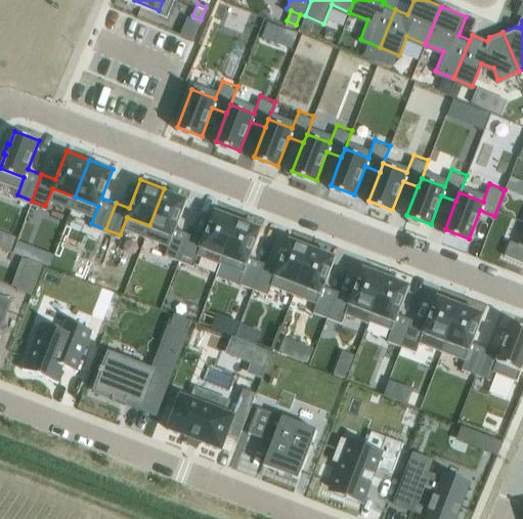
[(164,188),(149,225),(172,234),(166,252),(179,257),(189,231),(176,225),(187,197),(164,188)]
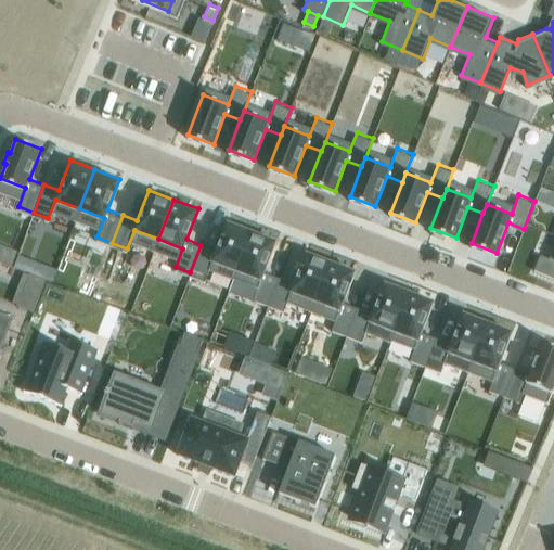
[(201,245),(190,272),(205,279),(213,259),(236,269),(252,230),(228,220),(216,251),(201,245)]
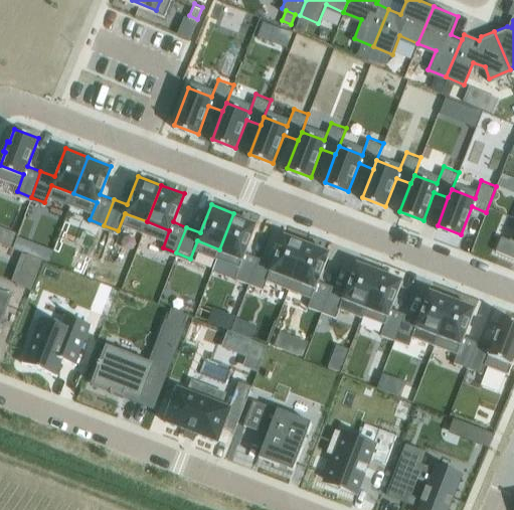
[(233,213),(219,249),(242,259),(235,276),(249,281),(260,256),(245,249),(257,221),(233,213)]
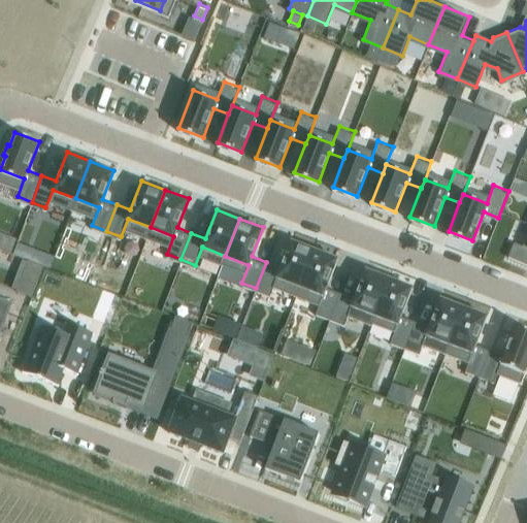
[(266,262),(256,288),(270,294),(277,275),(300,285),(315,247),(291,238),(280,267),(266,262)]
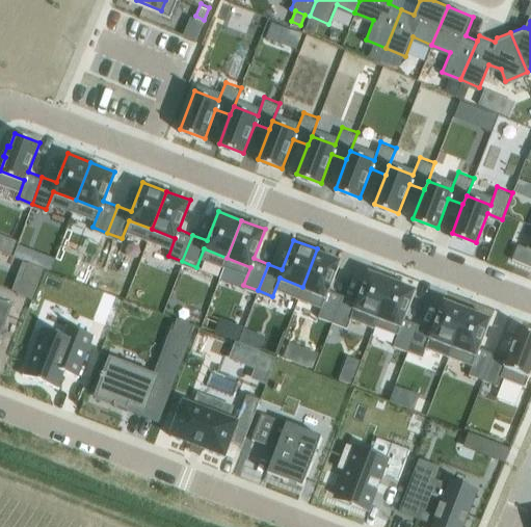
[(530,246),(519,241),(512,256),(530,263),(530,246)]
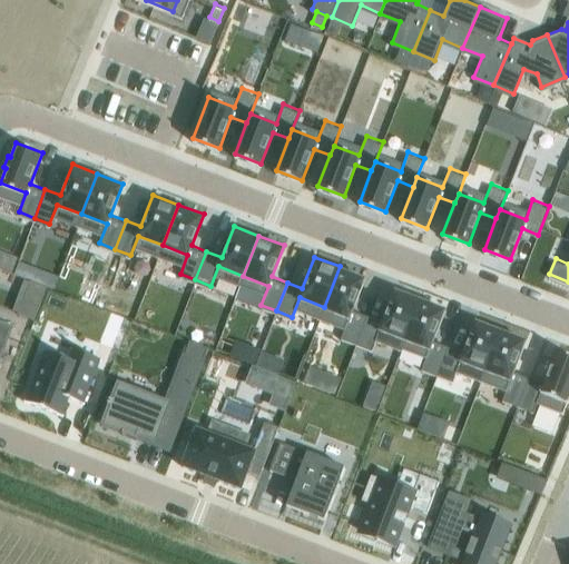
[(340,266),(324,307),(349,316),(341,336),(356,342),(368,313),(353,307),(364,276),(340,266)]
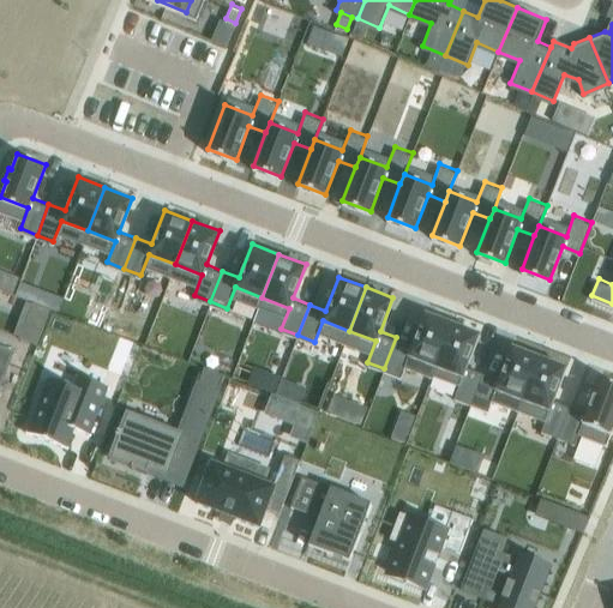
[(19,333),(37,341),(50,305),(34,298),(19,333)]
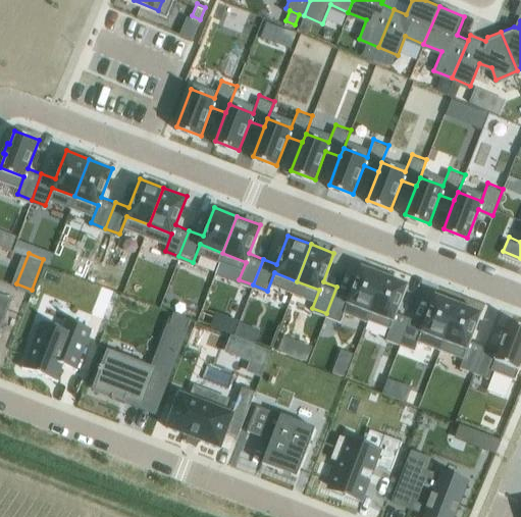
[(336,287),(326,313),(341,319),(348,301),(370,310),(384,272),(362,264),(351,293),(336,287)]
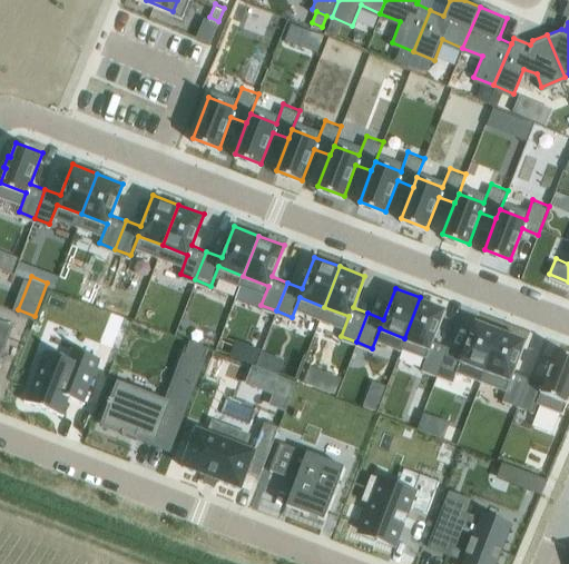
[(420,297),(404,338),(430,347),(422,367),(438,373),(449,344),(433,338),(445,307),(420,297)]
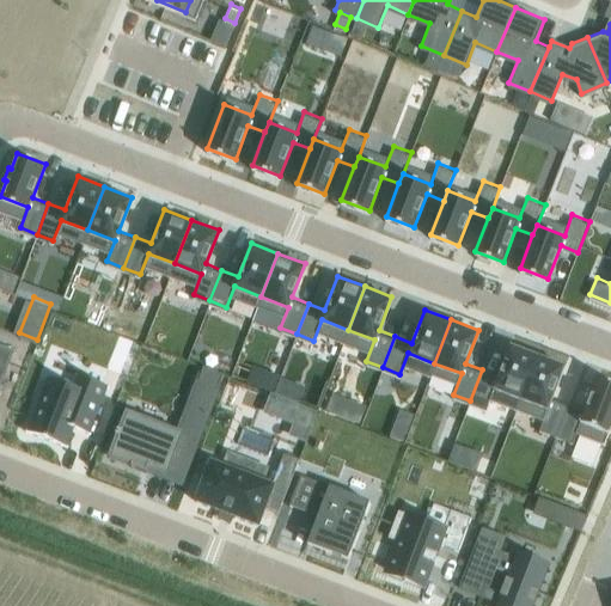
[(0,379),(13,346),(0,340),(0,379)]
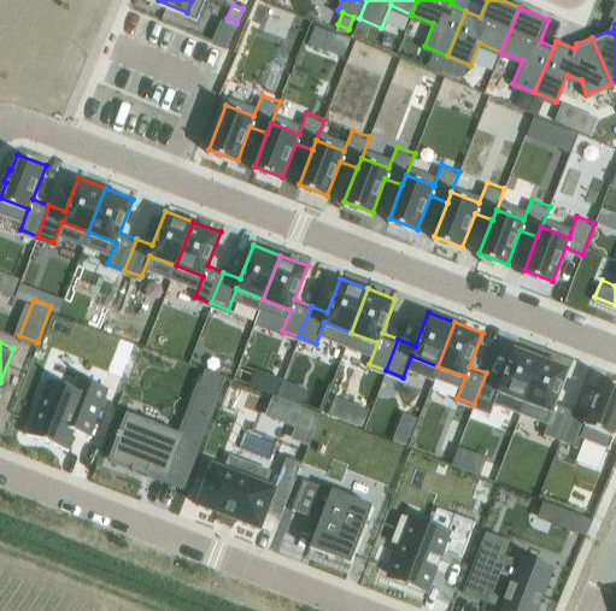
[(486,372),(474,404),(491,410),(498,389),(526,399),(543,356),(515,345),(502,379),(486,372)]
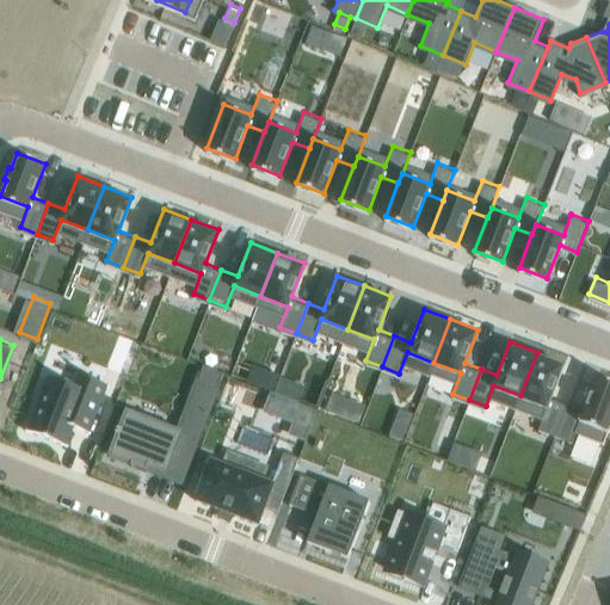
[(537,352),(521,395),(547,406),(538,427),(555,433),(567,402),(552,396),(564,363),(537,352)]
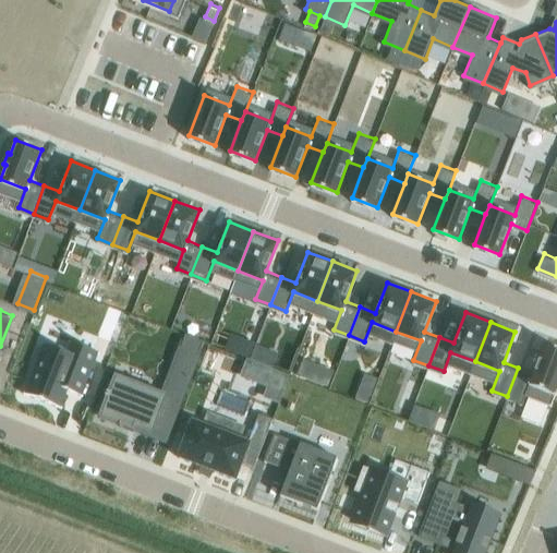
[(185,331),(181,343),(200,350),(205,337),(185,331)]
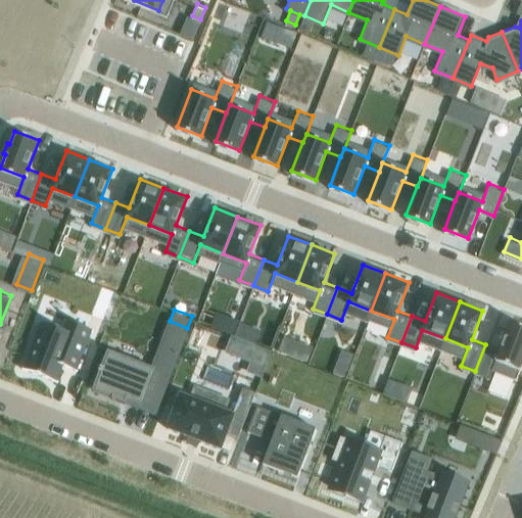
[(24,364),(22,365),(58,378),(58,377),(57,377),(63,362),(78,368),(78,367),(77,366),(92,327),(93,328),(93,327),(65,316),(65,317),(66,318),(63,327),(41,318),(40,319),(41,320),(25,364),(24,364)]
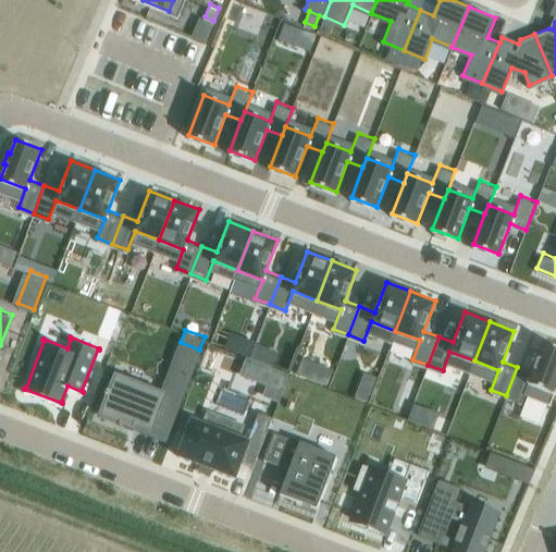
[(517,367),(506,395),(521,401),(529,382),(554,392),(555,388),(555,347),(543,342),(532,372),(517,367)]
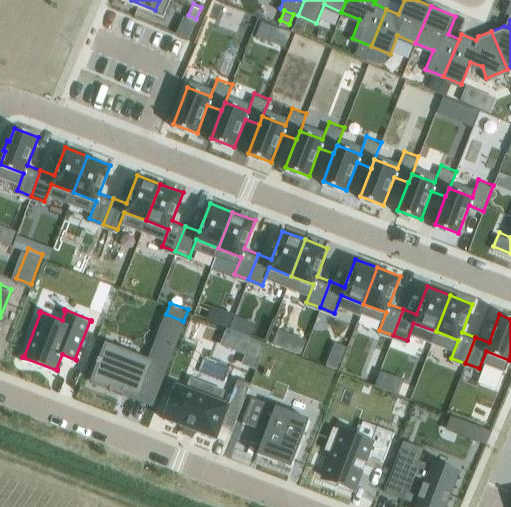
[(107,343),(94,378),(111,385),(110,387),(123,392),(125,386),(154,397),(169,357),(152,350),(149,359),(107,343)]
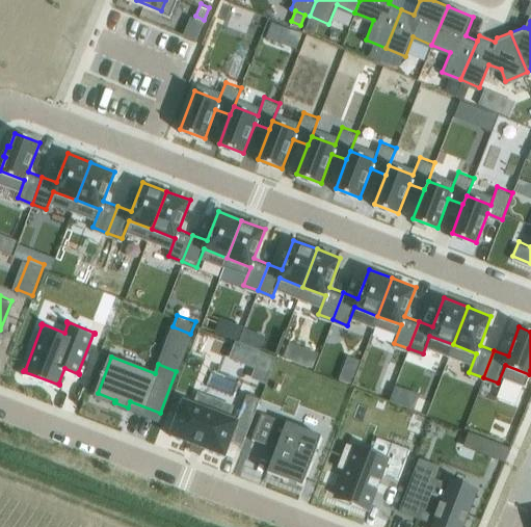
[(183,398),(171,432),(226,453),(238,419),(229,416),(233,402),(198,389),(194,401),(183,398)]
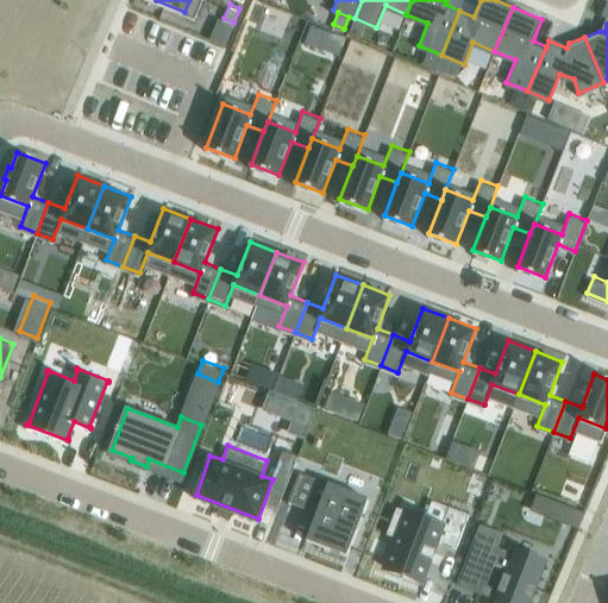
[(300,469),(289,500),(318,510),(307,538),(346,553),(369,495),(300,469)]
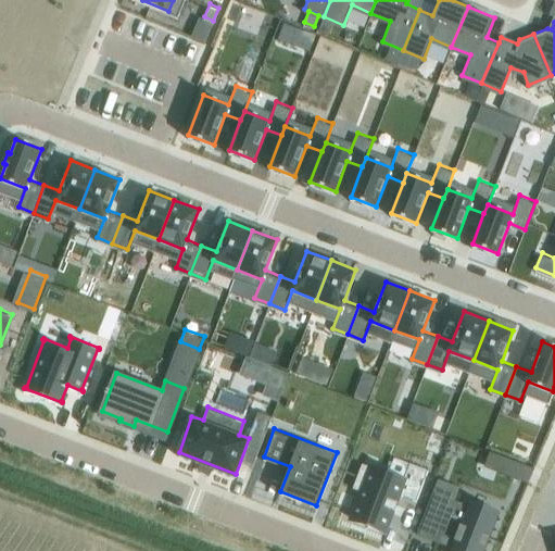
[(362,487),(352,514),(368,521),(368,522),(385,528),(400,490),(417,497),(428,466),(411,459),(404,476),(362,460),(353,484),(362,487)]
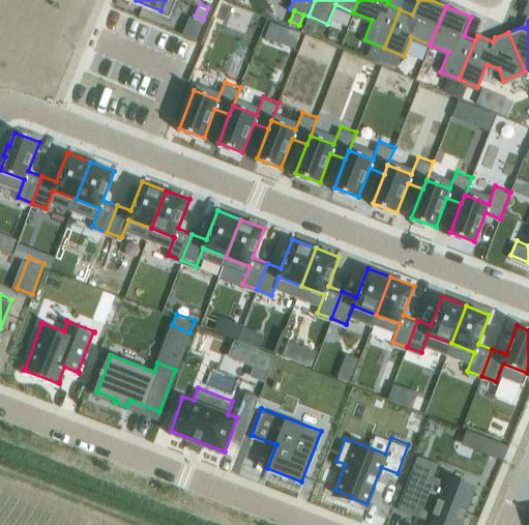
[(490,437),(486,449),(502,456),(506,443),(490,437)]
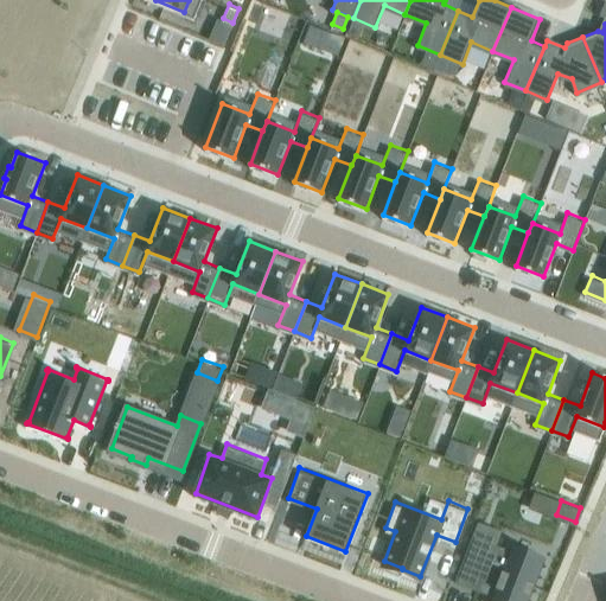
[(474,534),(457,579),(480,588),(483,581),(497,586),(491,600),(527,600),(544,557),(512,544),(510,550),(497,544),(497,542),(474,534)]
